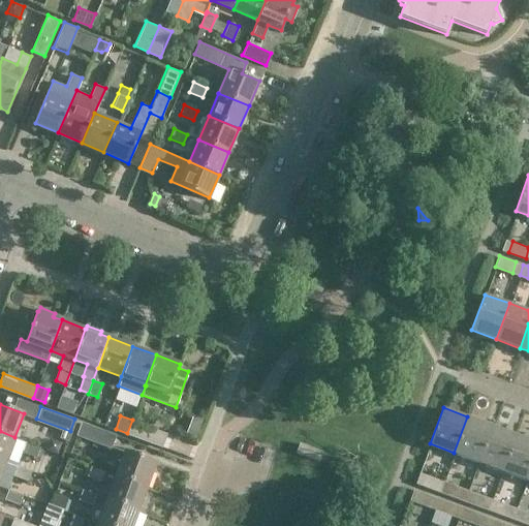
[(478,461),(492,426),(467,416),(454,453),(478,461)]
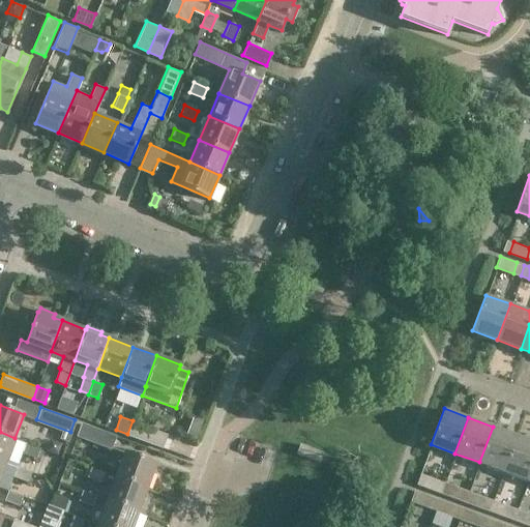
[(127,434),(162,446),(167,434),(133,420),(127,434)]
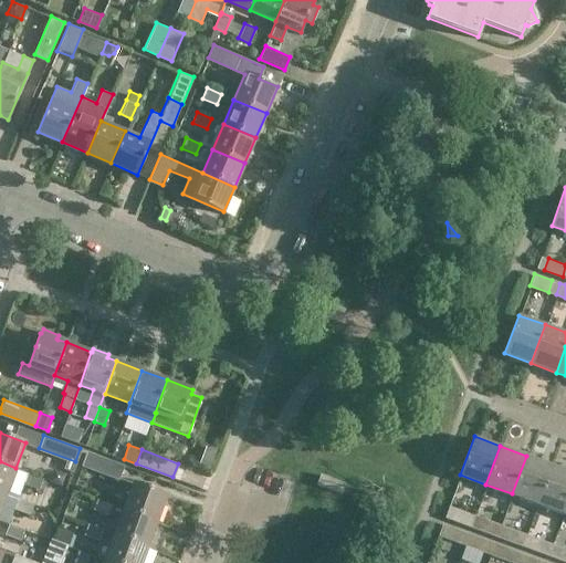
[(86,450),(81,464),(118,477),(123,464),(86,450)]
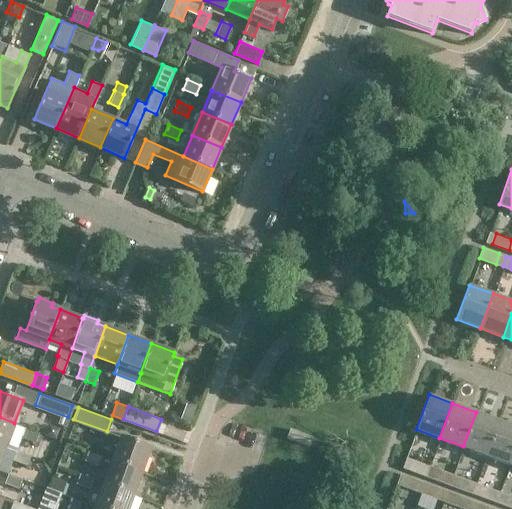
[(486,455),(499,420),(476,412),(463,446),(486,455)]
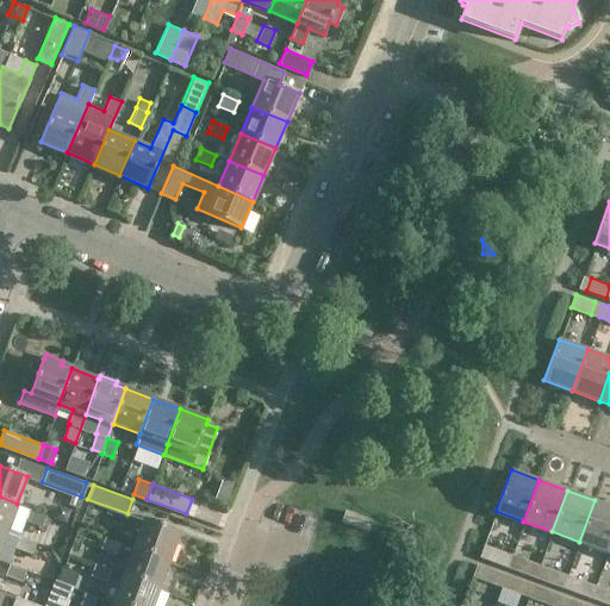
[(0,497),(0,528),(7,530),(19,535),(25,519),(30,508),(17,504),(0,497)]
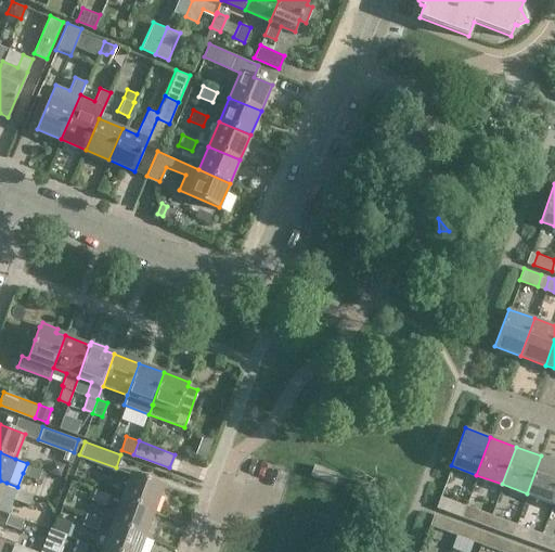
[(554,496),(554,461),(541,456),(527,493),(553,503),(554,496)]
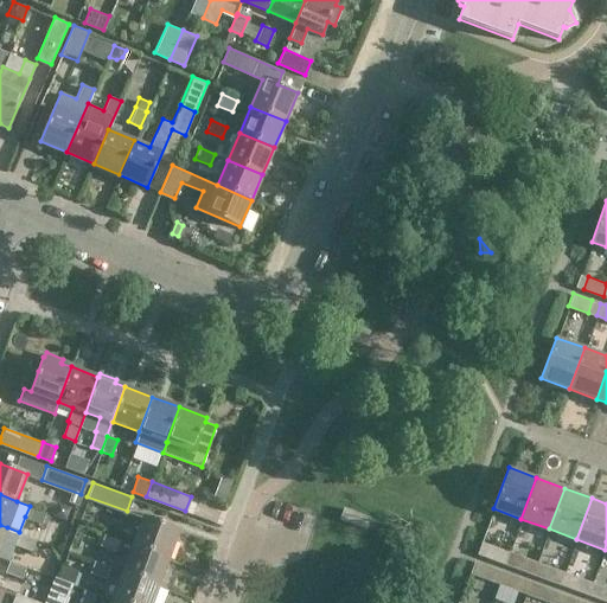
[(44,511),(30,506),(25,517),(40,523),(44,511)]
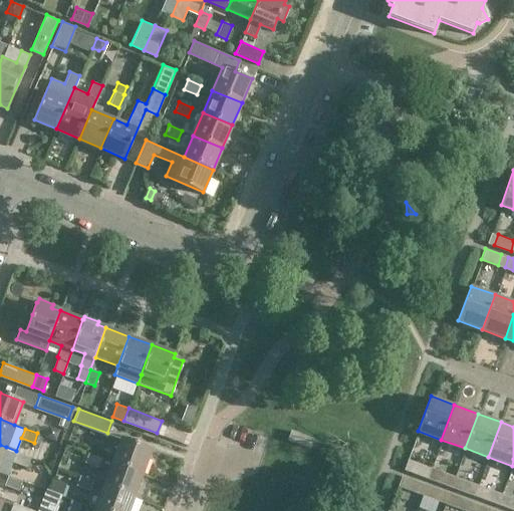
[(287,438),(309,447),(313,437),(290,429),(287,438)]
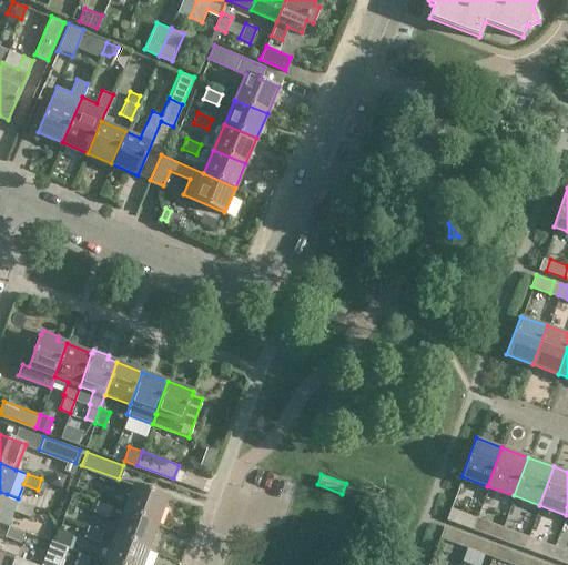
[(125,508),(158,521),(168,496),(134,484),(125,508)]
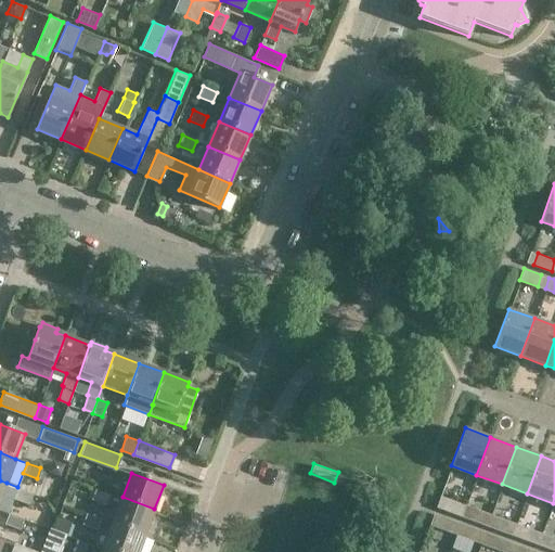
[(27,502),(31,492),(17,487),(13,498),(27,502)]
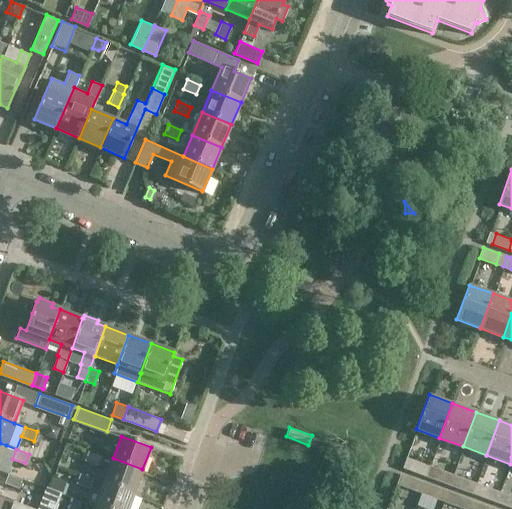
[(101,454),(88,449),(85,459),(97,463),(101,454)]
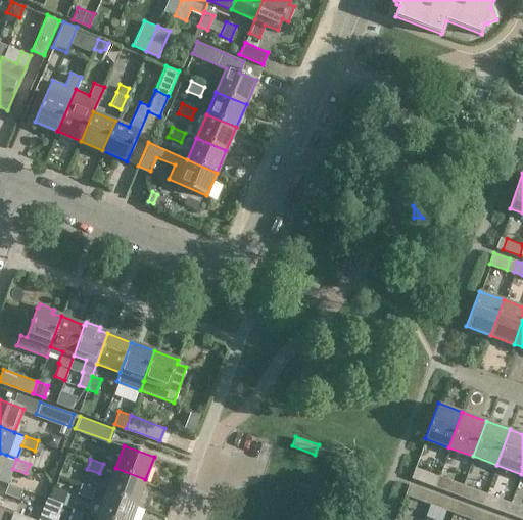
[(137,503),(145,479),(115,468),(106,492),(137,503)]
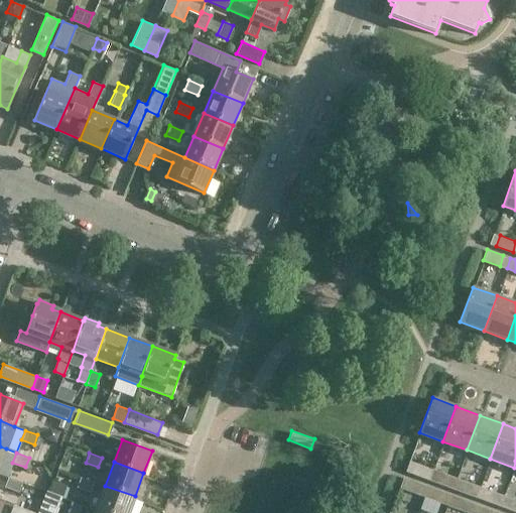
[(416,463),(412,473),(429,479),(432,469),(416,463)]
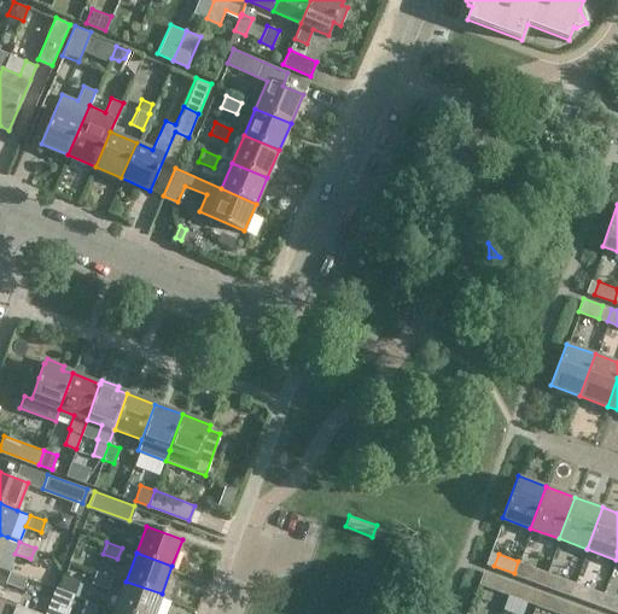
[(528,563),(523,577),(542,584),(547,571),(528,563)]
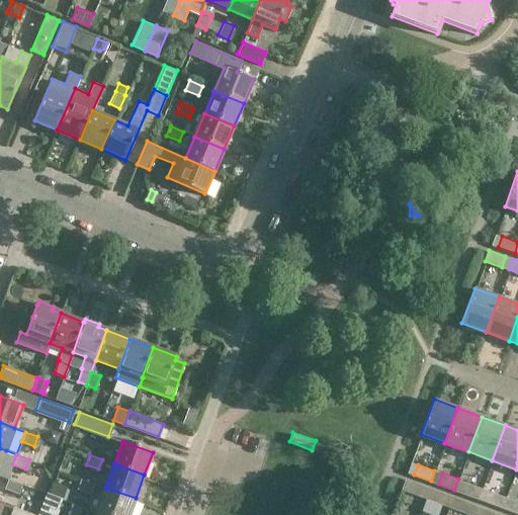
[(17,493),(20,483),(7,478),(4,488),(17,493)]
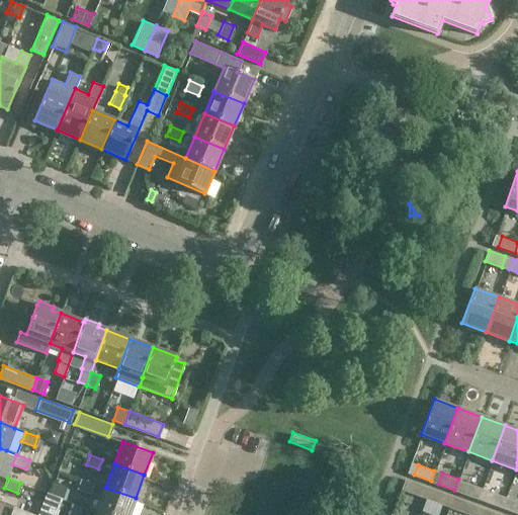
[(405,478),(401,489),(418,495),(422,484),(405,478)]
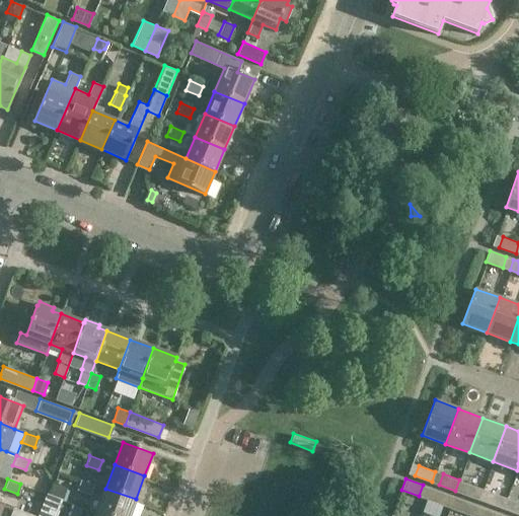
[(90,494),(93,484),(81,480),(77,489),(90,494)]
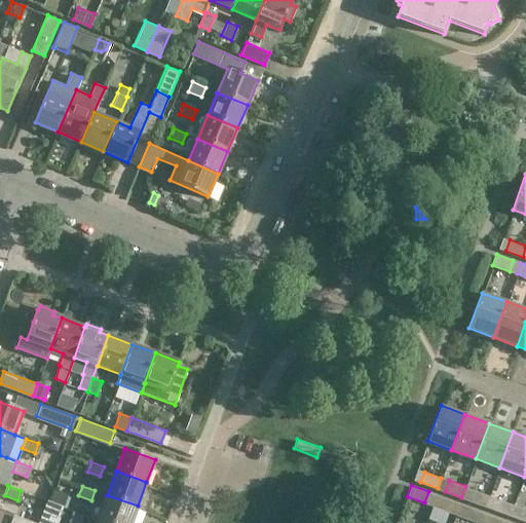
[(473,489),(468,500),(485,507),(489,495),(473,489)]
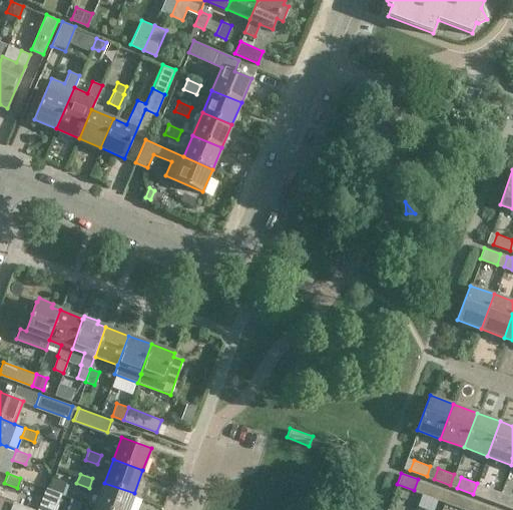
[(425,482),(421,492),(437,499),(441,488),(425,482)]
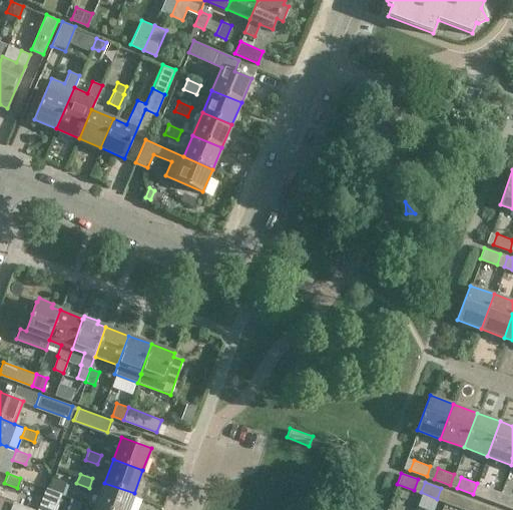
[(107,509),(127,509),(134,493),(104,483),(96,505),(107,509)]
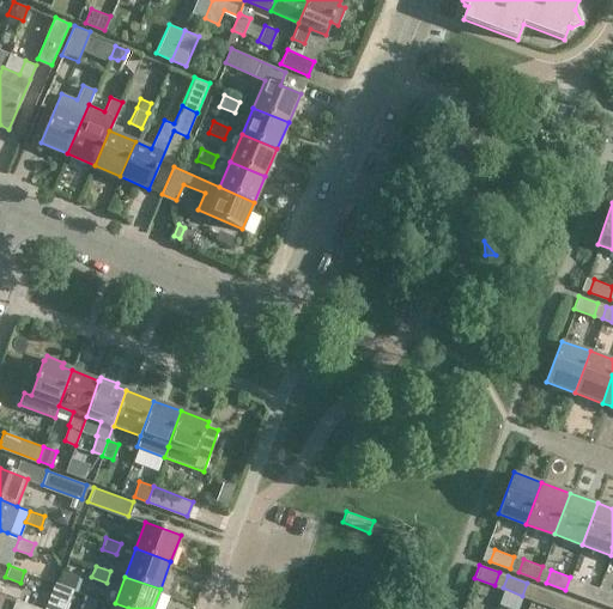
[(578,580),(574,592),(594,601),(599,588),(578,580)]
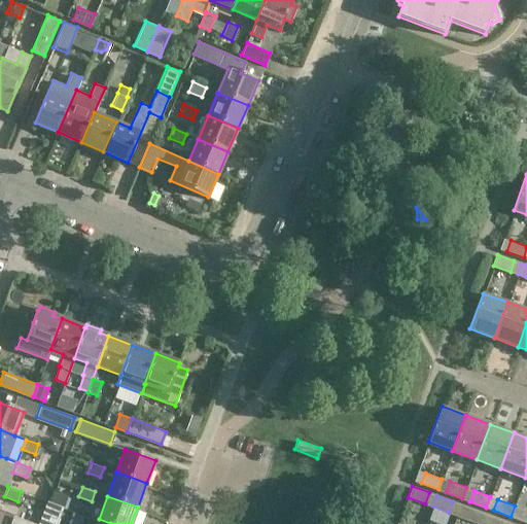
[(460,504),(456,515),(473,521),(478,511),(460,504)]
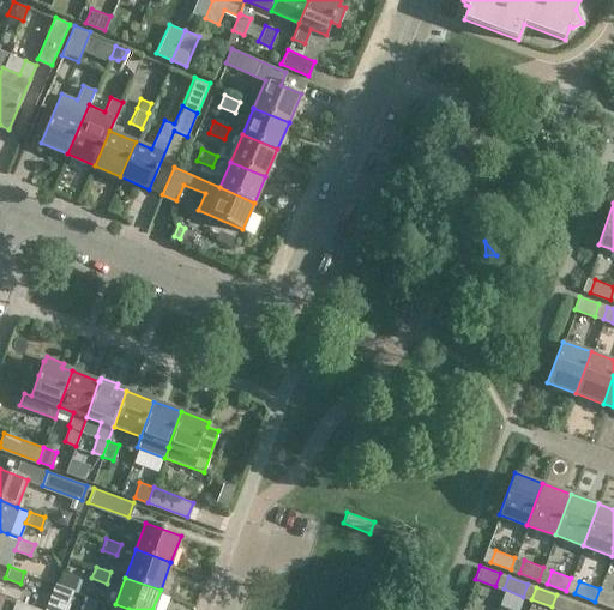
[(613,593),(608,591),(603,604),(613,608),(613,593)]
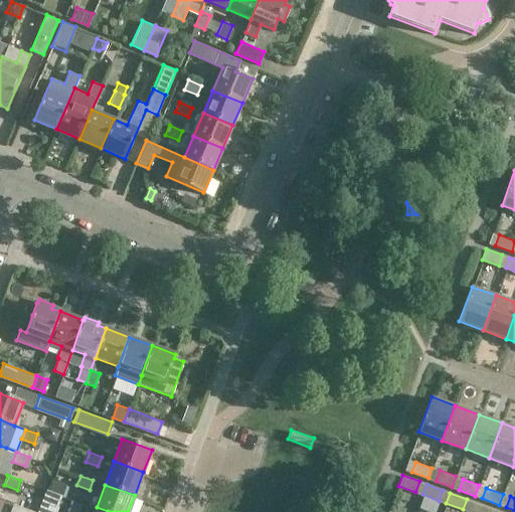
[(71,498),(70,500),(68,508),(78,511),(80,511),(84,503),(71,498)]
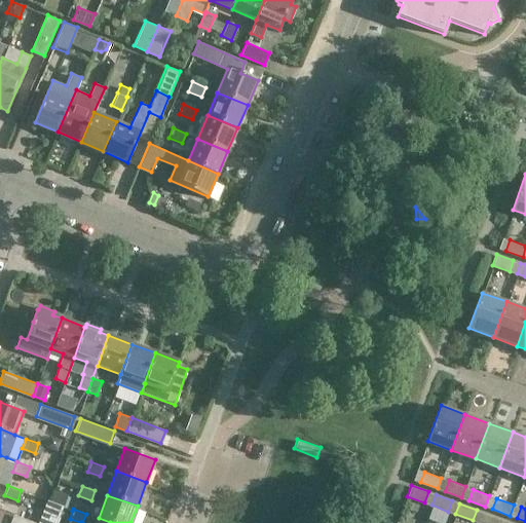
[(483,512),(480,522),(498,522),(500,518),(483,512)]
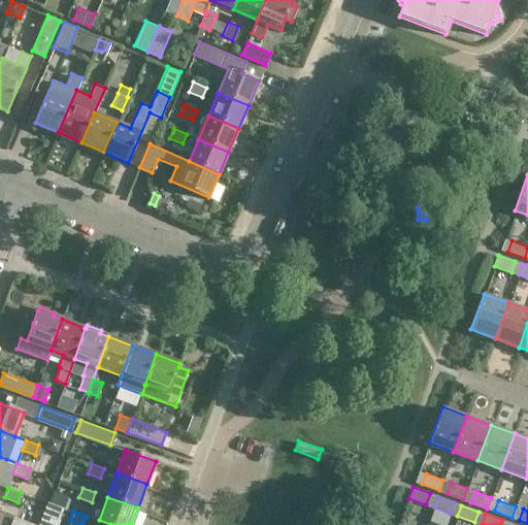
[(37,524),(13,516),(10,524),(37,524)]
